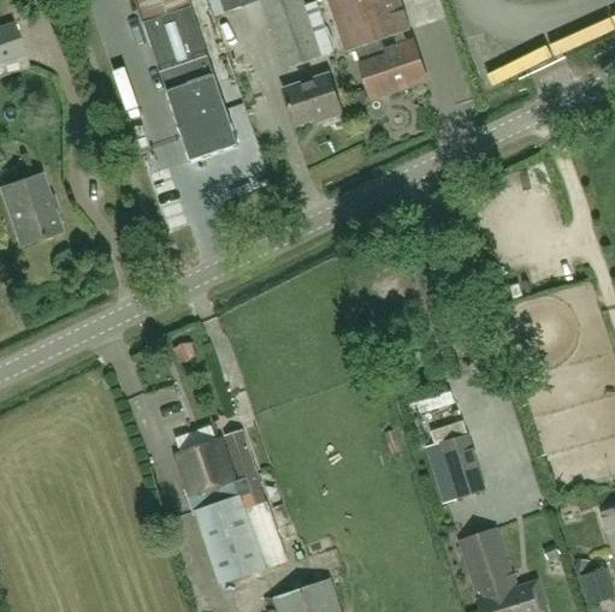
[(137,0),(190,160),(238,143),(190,0),(137,0)]
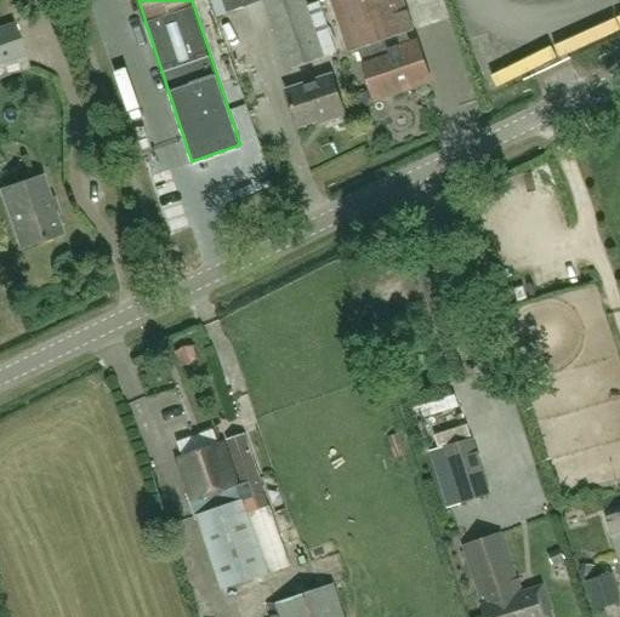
[(220,0),(225,12),(262,0),(286,69),(324,56),(305,0),(220,0)]
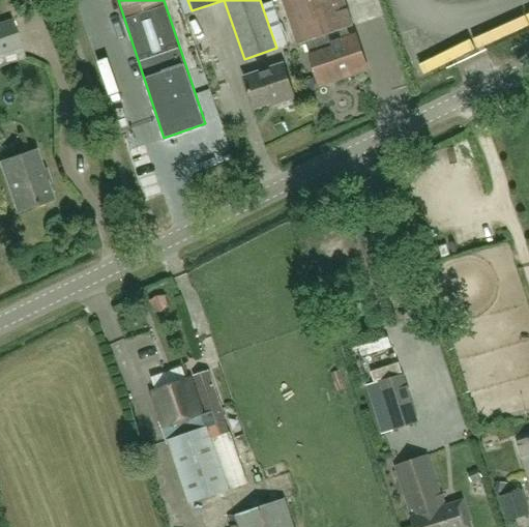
[(282,0),(297,45),(305,41),(319,82),(366,66),(355,34),(349,36),(347,28),(352,26),(343,0),(282,0)]
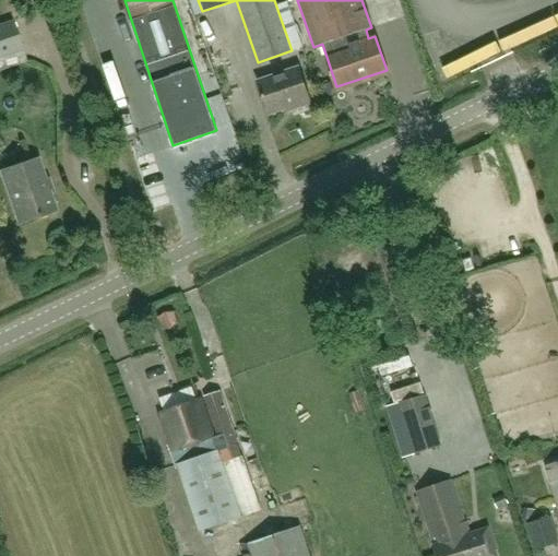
[(11,20),(0,24),(0,55),(21,47),(11,20)]
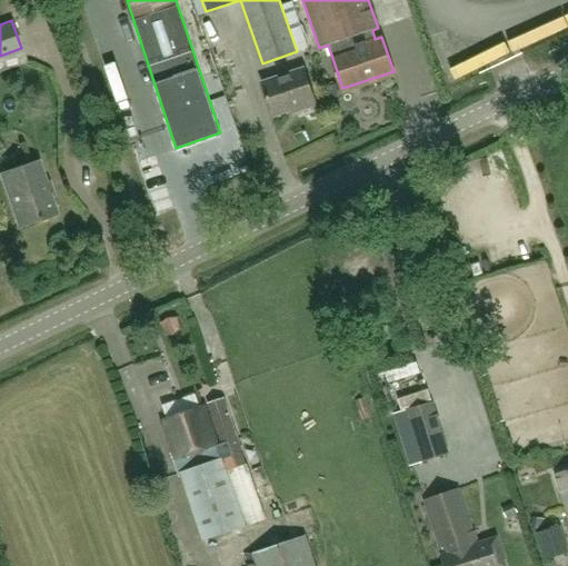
[(302,67),(260,80),(271,113),(294,107),(294,109),(315,102),(302,67)]
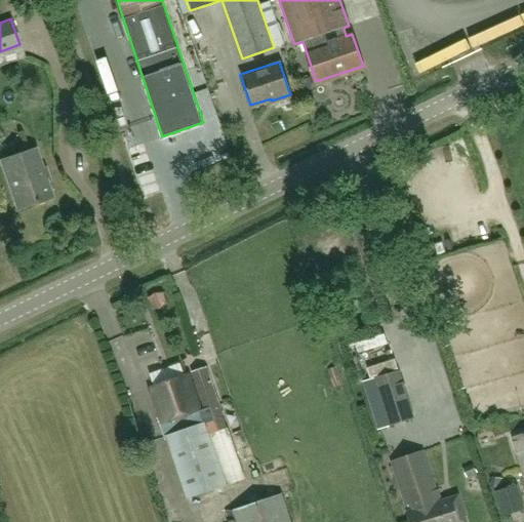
[(34,147),(0,158),(0,162),(14,205),(31,199),(31,202),(50,195),(34,147)]
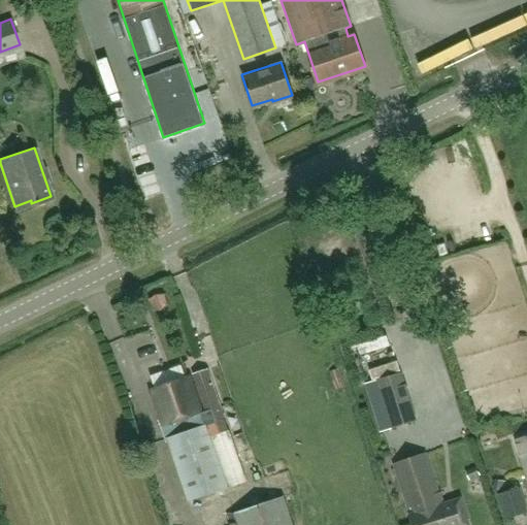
[(178,379),(218,490),(245,480),(206,367),(192,372),(209,423),(207,424),(190,375),(178,379)]
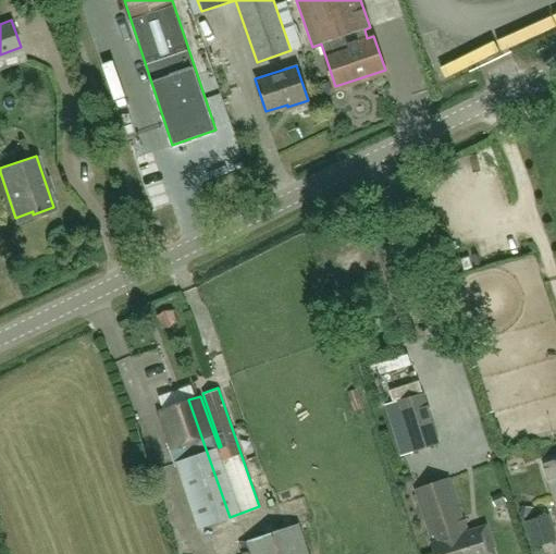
[(423,392),(398,399),(414,450),(439,442),(423,392)]
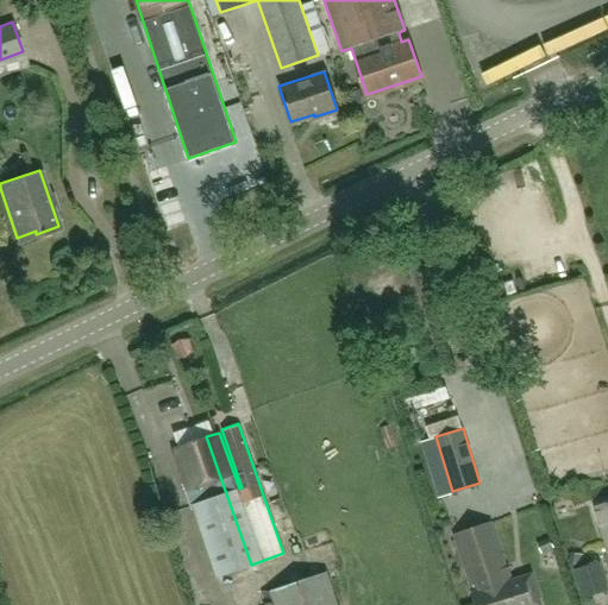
[(251,565),(206,436),(174,448),(219,575),(251,565)]
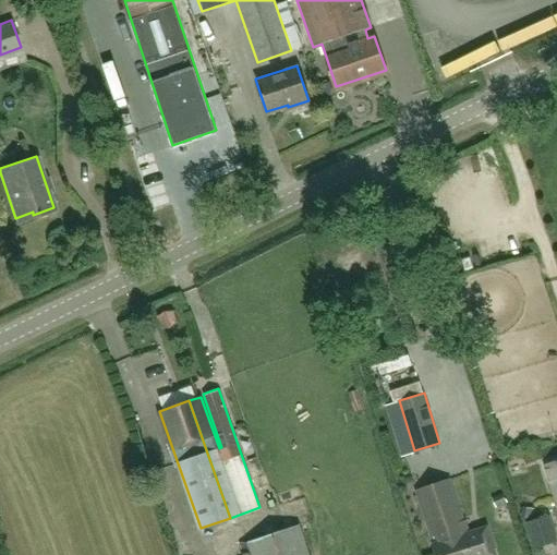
[(556,459),(546,463),(556,496),(556,459)]
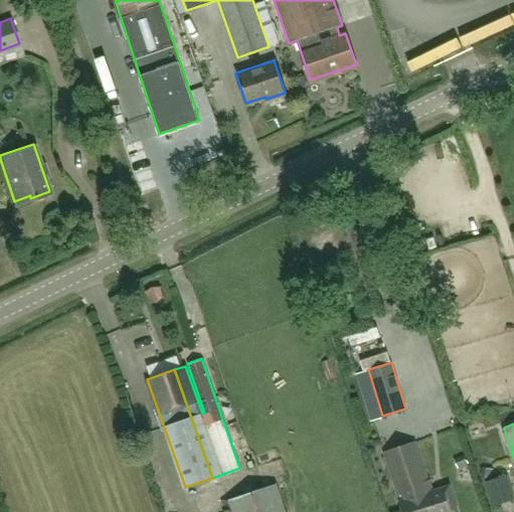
[(430,488),(413,442),(383,452),(399,501),(402,511),(453,511),(459,510),(450,482),(449,482),(430,488)]
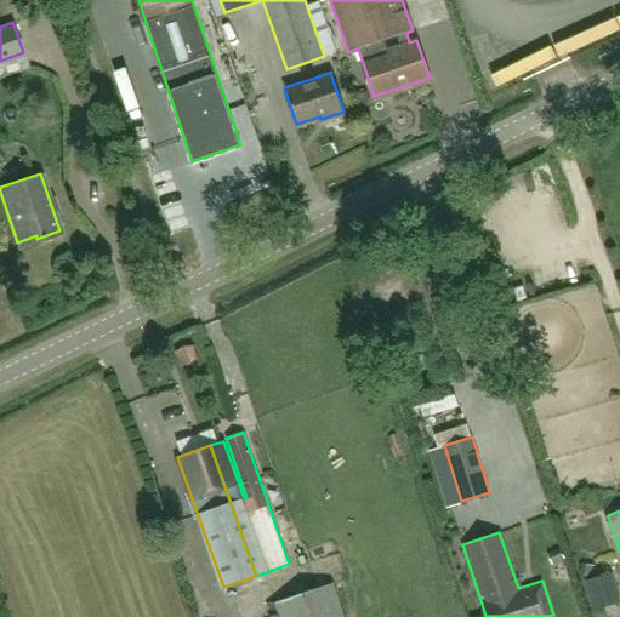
[(559,546),(547,550),(552,561),(564,556),(559,546)]
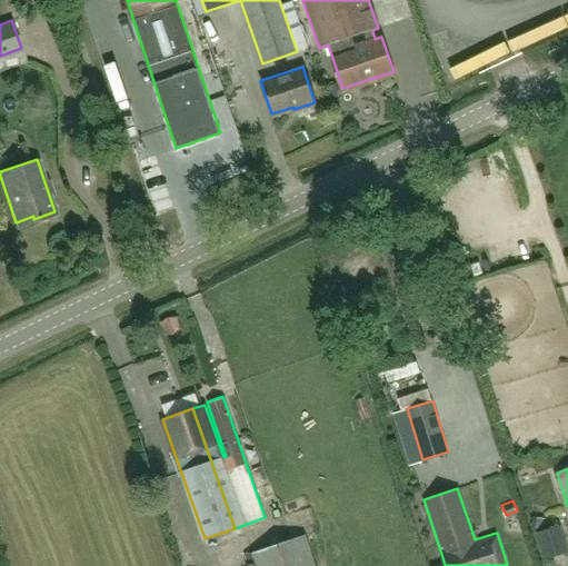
[(532,515),(531,525),(544,527),(546,516),(532,515)]
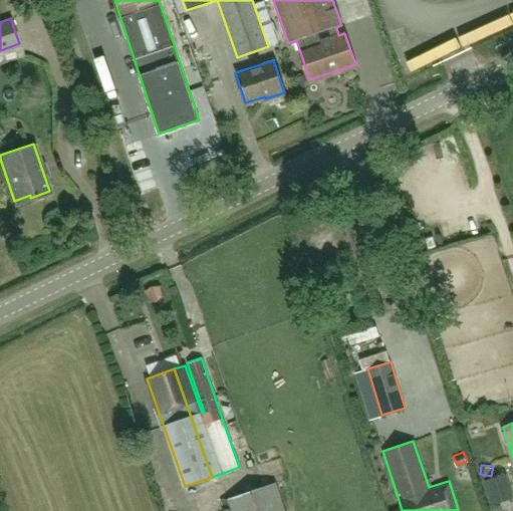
[(503,474),(484,479),(491,501),(510,495),(503,474)]
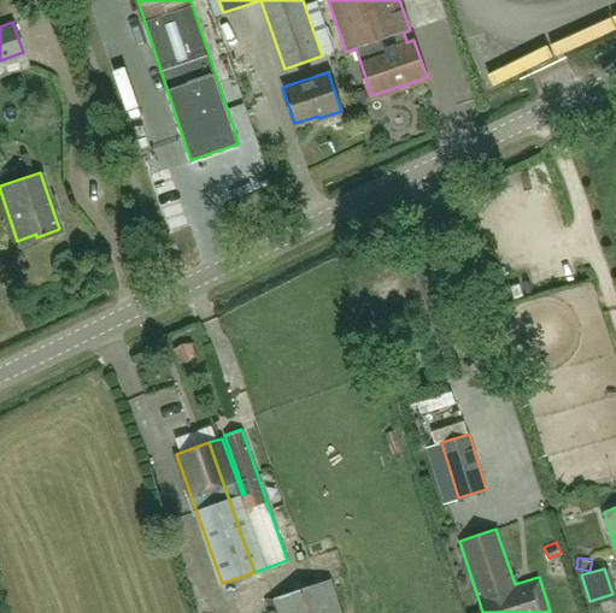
[(341,612),(330,578),(274,599),(277,612),(341,612)]
